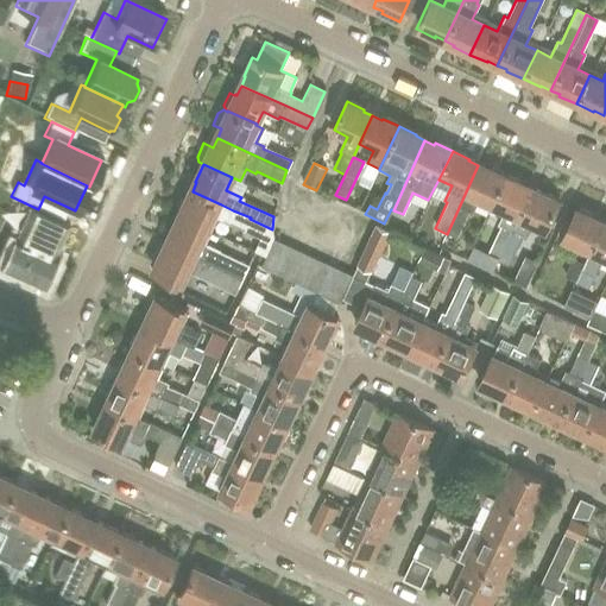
[(492,204),(505,176),(488,168),(487,170),(478,165),(447,234),(456,238),(468,213),(472,214),(478,200),(479,201),(480,199),(492,204)]
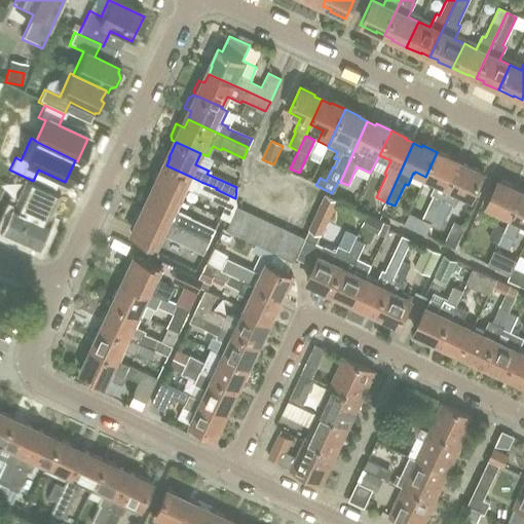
[(431,227),(459,164),(451,160),(451,159),(437,152),(425,177),(437,182),(431,196),(433,196),(419,222),(431,227)]
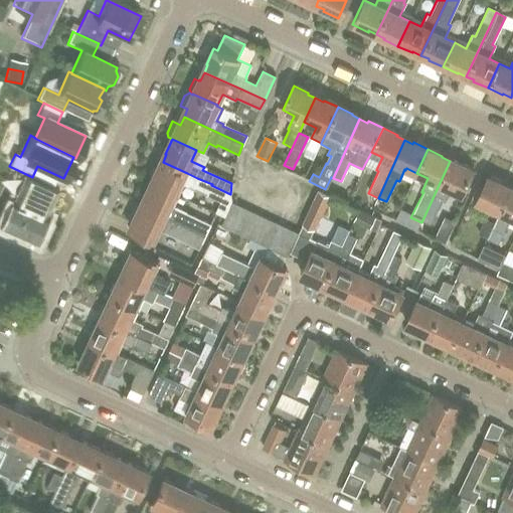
[(462,194),(474,171),(459,164),(458,165),(450,161),(421,222),(429,226),(441,201),(445,202),(451,189),(462,194)]
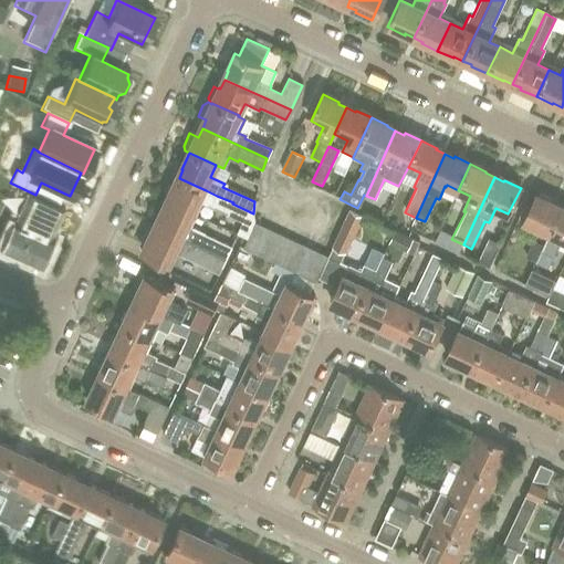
[(199,202),(206,190),(179,178),(175,186),(173,186),(166,201),(192,213),(198,202),(199,202)]
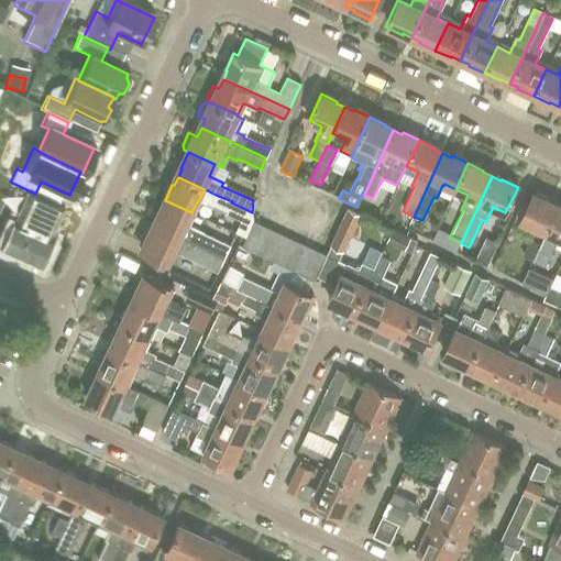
[(546,234),(558,207),(549,204),(550,201),(534,194),(521,220),(535,227),(534,228),(546,234)]
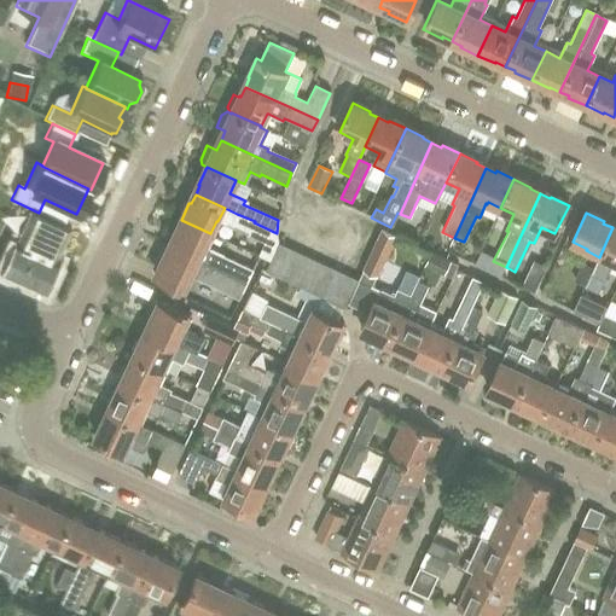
[(42,294),(57,262),(54,261),(68,232),(28,214),(16,243),(13,242),(0,271),(0,273),(42,294)]
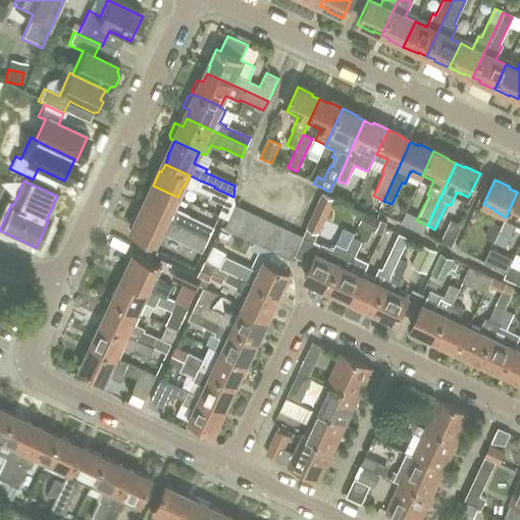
[(172,209),(177,197),(153,186),(146,201),(147,201),(144,209),(208,239),(213,227),(172,209)]
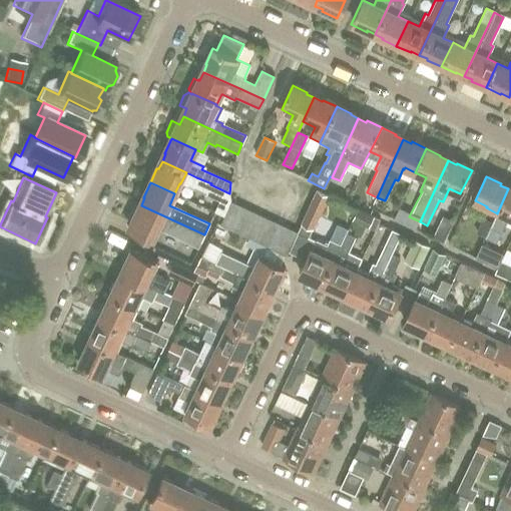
[(510,217),(510,189),(508,188),(497,213),(508,218),(509,216),(510,217)]
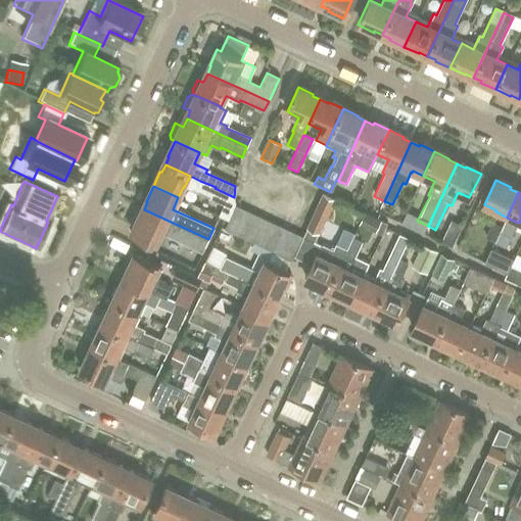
[(334,199),(322,194),(306,231),(318,237),(334,199)]
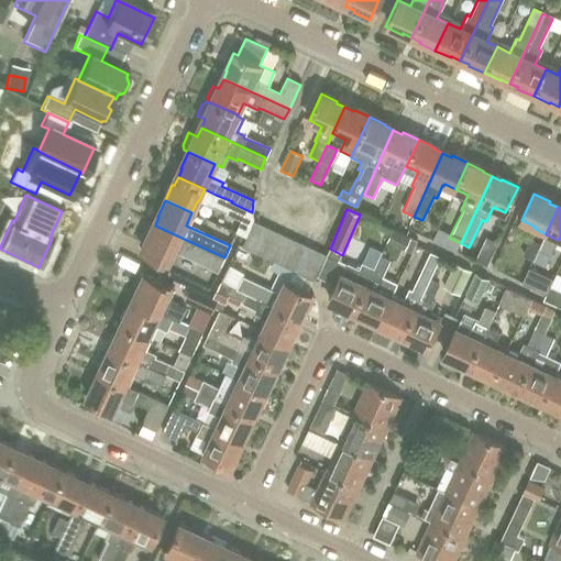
[(255,253),(266,228),(254,222),(243,248),(255,253)]
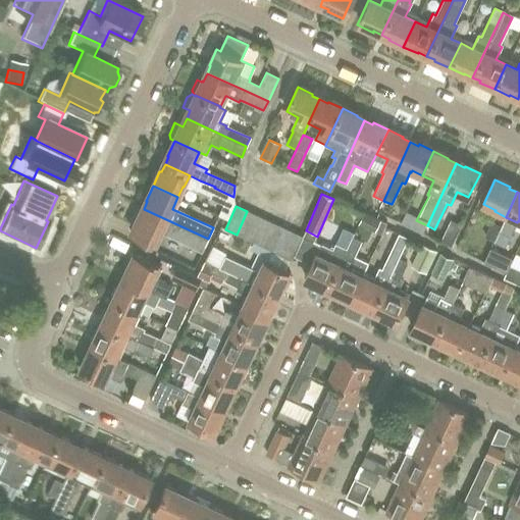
[(208,239),(144,209),(140,217),(139,216),(138,218),(135,217),(133,218),(128,227),(130,229),(133,230),(132,231),(157,243),(162,231),(203,250),(208,239)]
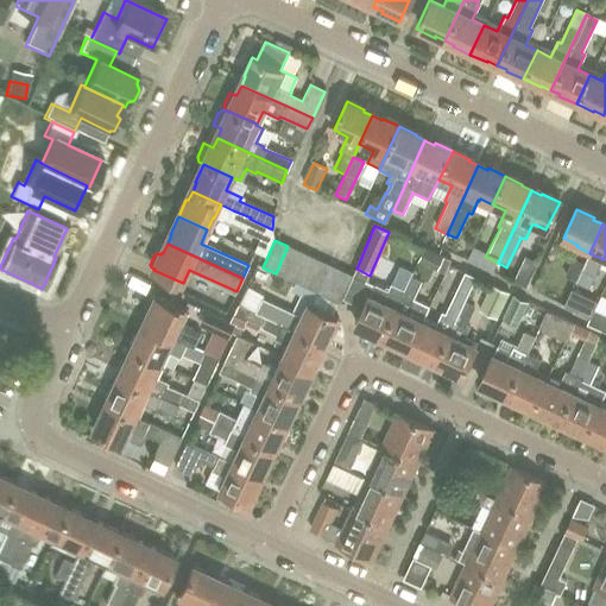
[(289,279),(301,252),(288,246),(276,273),(289,279)]
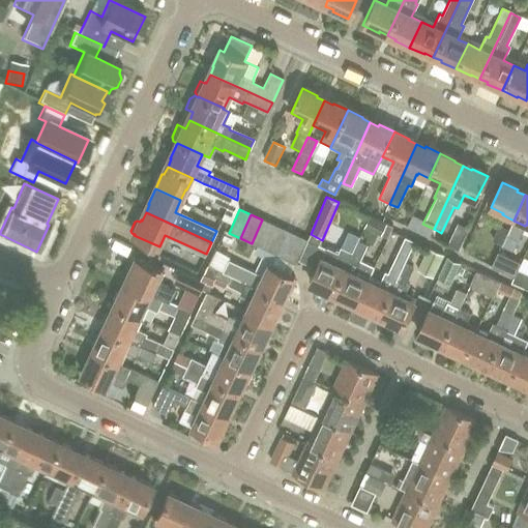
[(391,227),(369,216),(363,229),(385,239),(391,227)]
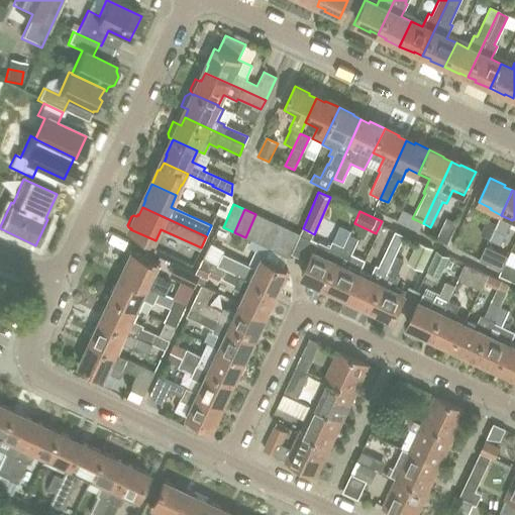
[(255,242),(267,219),(255,214),(245,237),(255,242)]
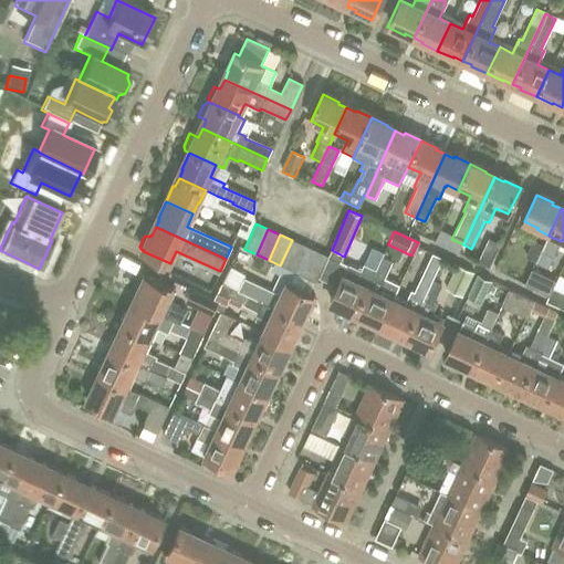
[(292,271),(304,247),(292,240),(280,265),(292,271)]
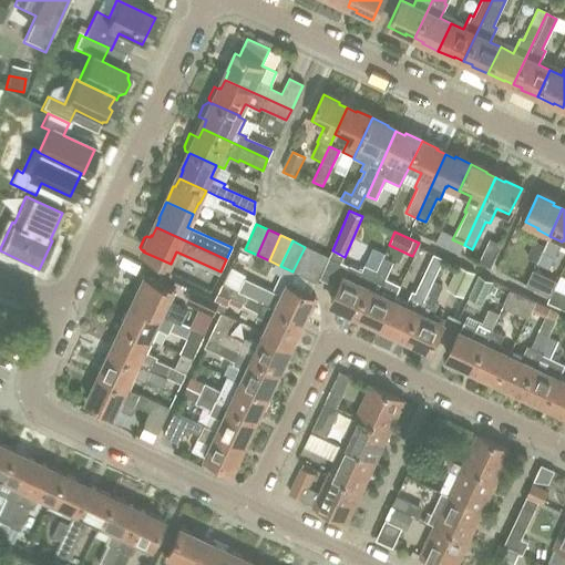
[(525,259),(536,265),(544,247),(534,242),(525,259)]
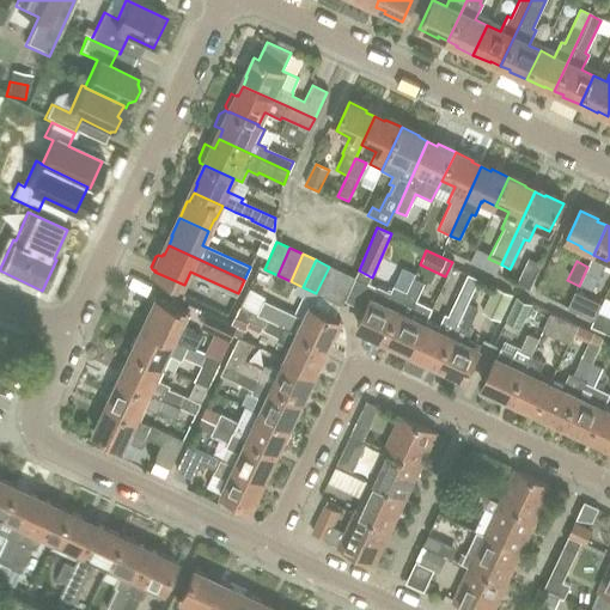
[(329,300),(342,273),(329,267),(316,293),(329,300)]
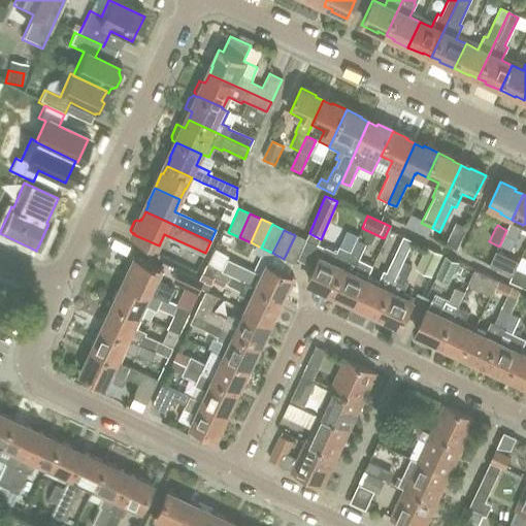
[(295,264),(306,240),(295,235),(284,259),(295,264)]
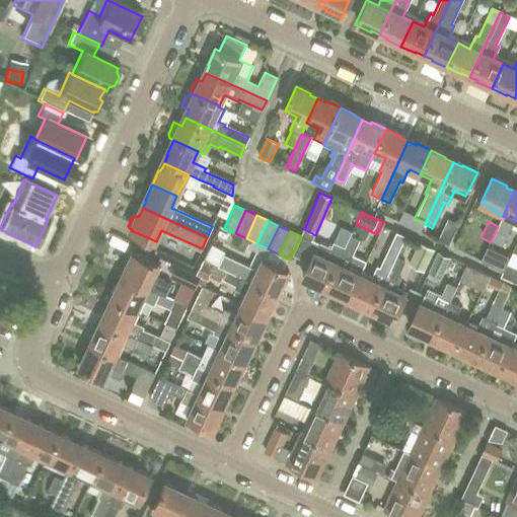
[(372,309),(395,260),(394,259),(404,238),(395,234),(379,270),(377,268),(371,281),(360,276),(349,300),(363,307),(364,306),(372,309)]
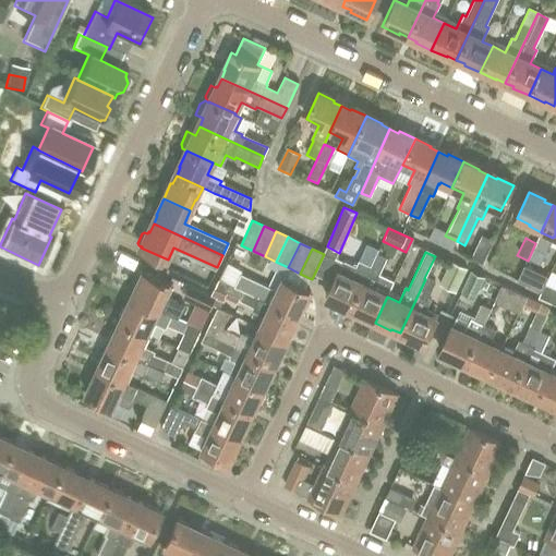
[(375,323),(387,297),(375,291),(382,277),(377,275),(385,260),(376,256),(370,267),(371,267),(351,310),(360,314),(359,315),(375,323)]
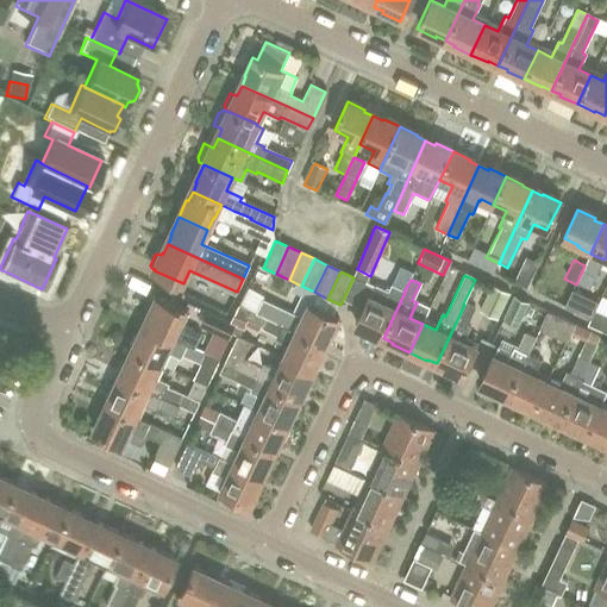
[(405,292),(404,292),(390,286),(388,293),(374,287),(355,327),(374,336),(374,335),(383,338),(405,292)]
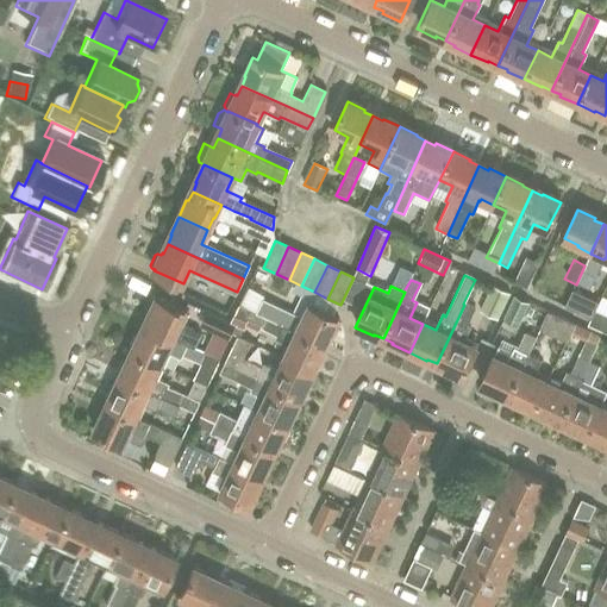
[(508,295),(490,286),(479,312),(496,320),(508,295)]
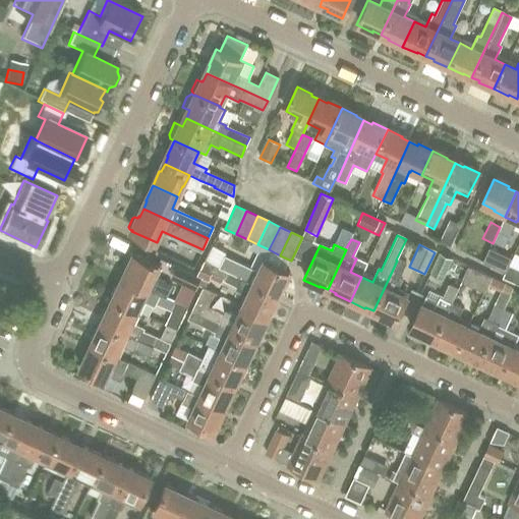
[(489,249),(482,263),(504,273),(507,265),(510,260),(489,249)]
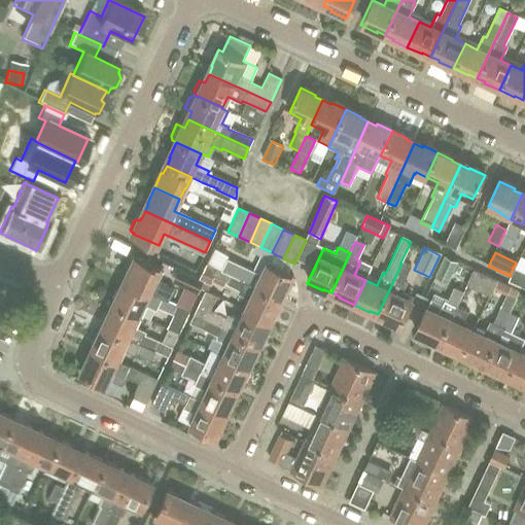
[(162,273),(159,271),(160,268),(135,256),(134,258),(132,257),(130,258),(126,267),(127,270),(129,271),(128,273),(129,274),(126,281),(168,302),(172,290),(158,282),(162,273)]
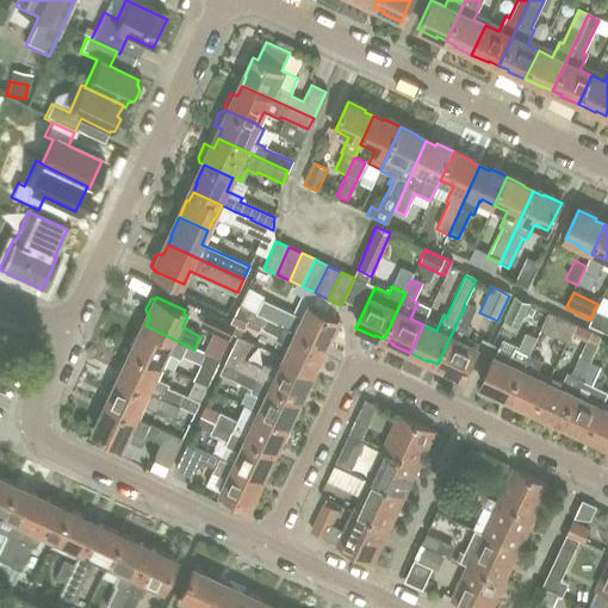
[(528,305),(514,298),(502,321),(517,328),(528,305)]
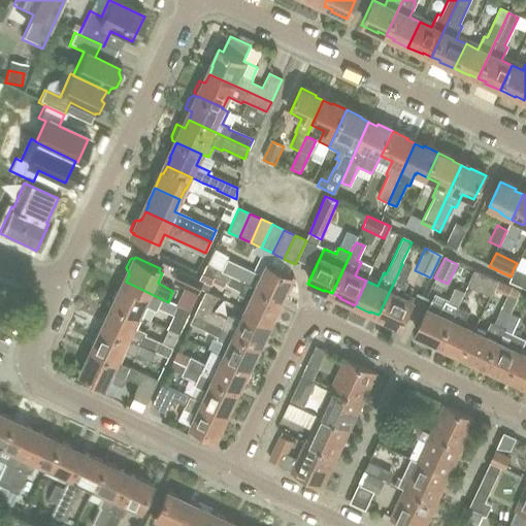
[(286,294),(294,277),(268,265),(263,277),(227,261),(222,271),(229,275),(229,276),(281,300),(284,293),(286,294)]
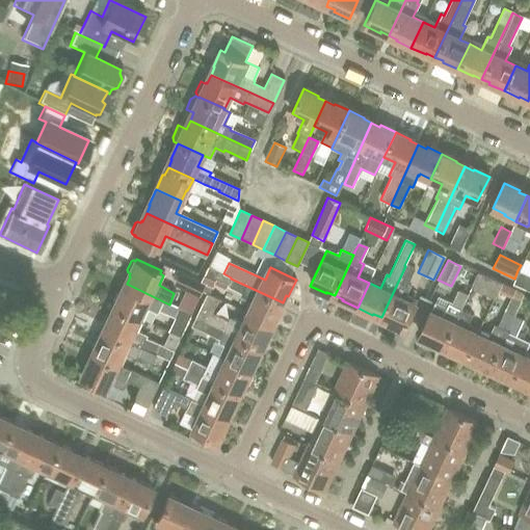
[(403,329),(416,305),(403,298),(408,287),(405,285),(414,269),(405,266),(381,317),(389,321),(389,322),(403,329)]
